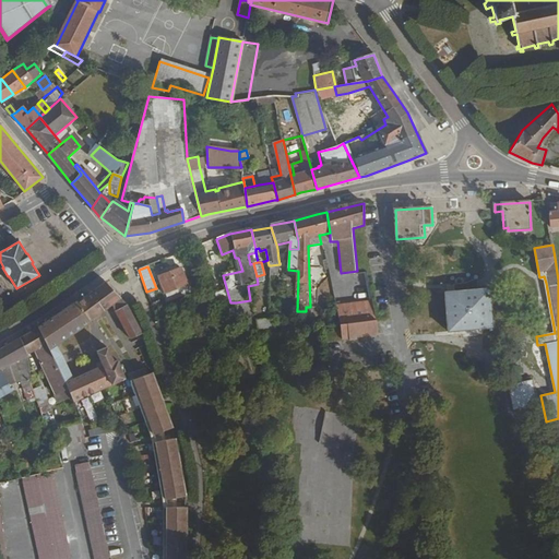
[(157,278),(164,295),(187,286),(180,270),(157,278)]
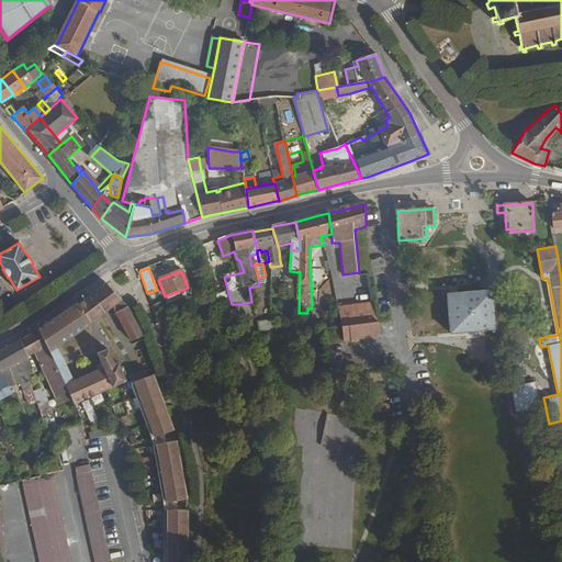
[(458,288),(459,293),(480,291),(479,282),(467,287),(458,288)]
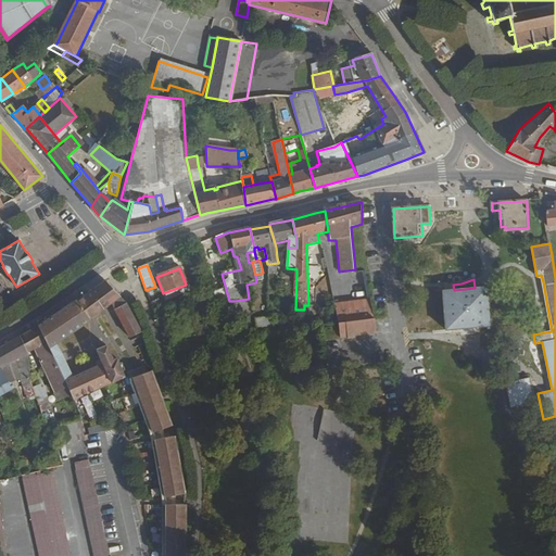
[(75,300),(89,321),(90,321),(89,319),(100,312),(100,311),(111,304),(110,303),(121,298),(105,280),(90,291),(91,292),(77,301),(76,300),(75,300)]
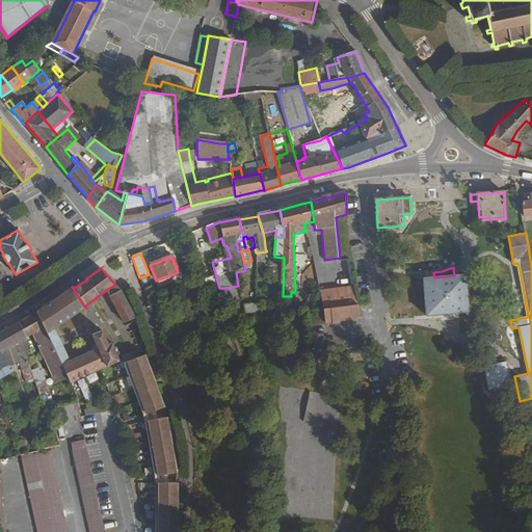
[(424,278),(428,316),(471,312),(467,274),(454,275),(434,277),(424,278)]
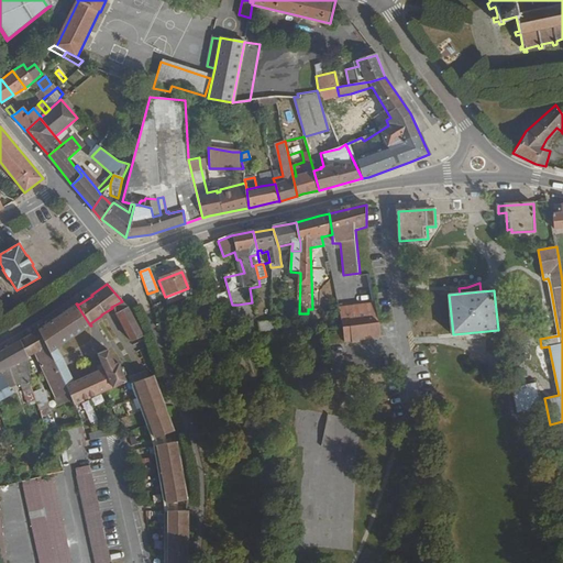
[(238,305),(245,341),(260,339),(252,302),(238,305)]
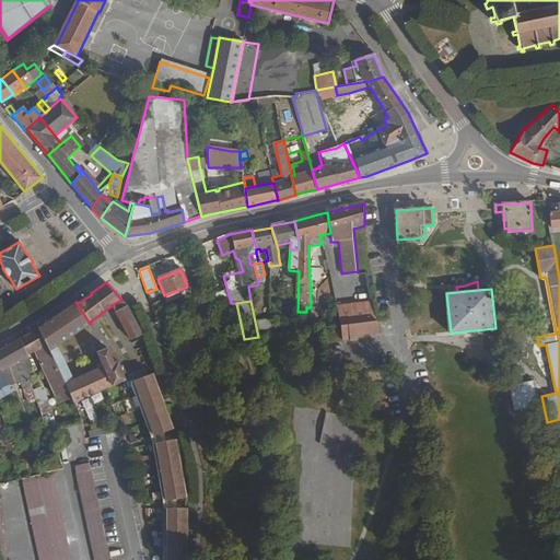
[(337,307),(340,327),(375,322),(376,322),(373,301),(337,307)]
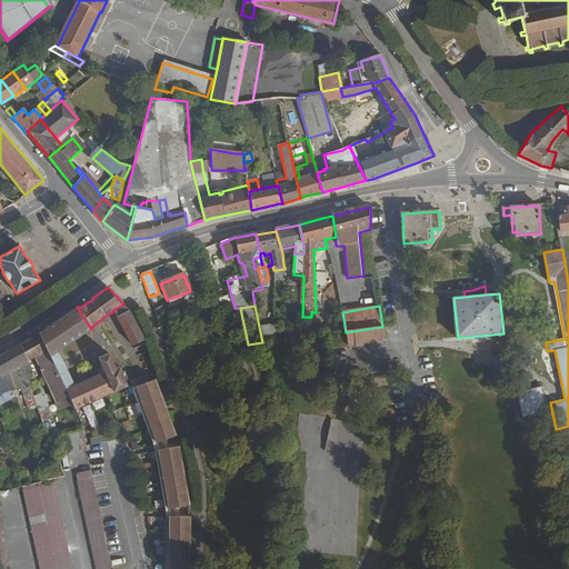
[(39,332),(49,353),(52,366),(60,360),(59,357),(56,351),(91,329),(77,307),(39,332)]
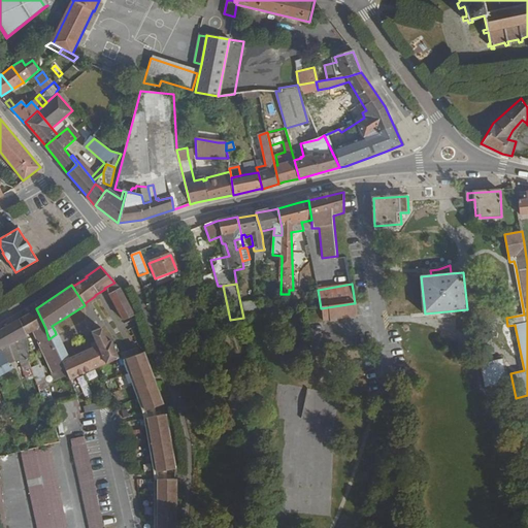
[(108,293),(123,320),(134,315),(133,312),(120,288),(108,293)]
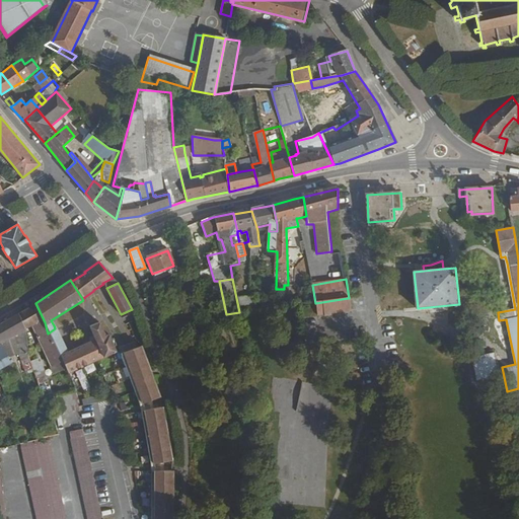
[(239,307),(251,305),(249,294),(237,297),(239,307)]
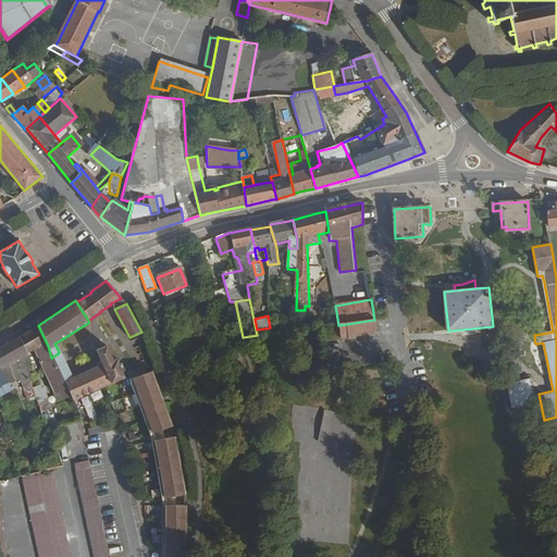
[(338,325),(341,339),(348,338),(348,341),(356,339),(356,337),(376,334),(373,320),(338,325)]
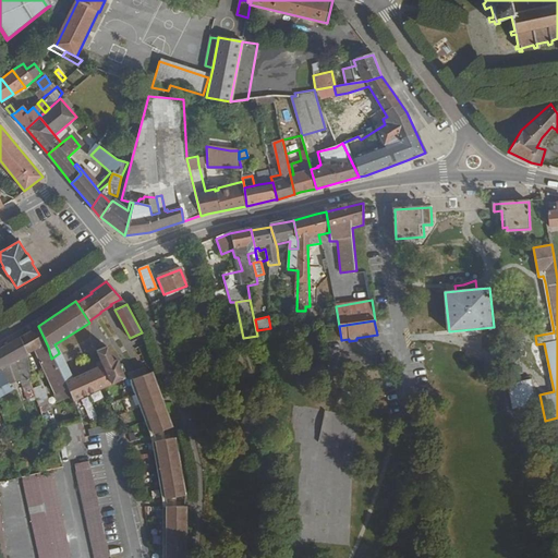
[(271,328),(273,337),(295,332),(296,325),(271,328)]
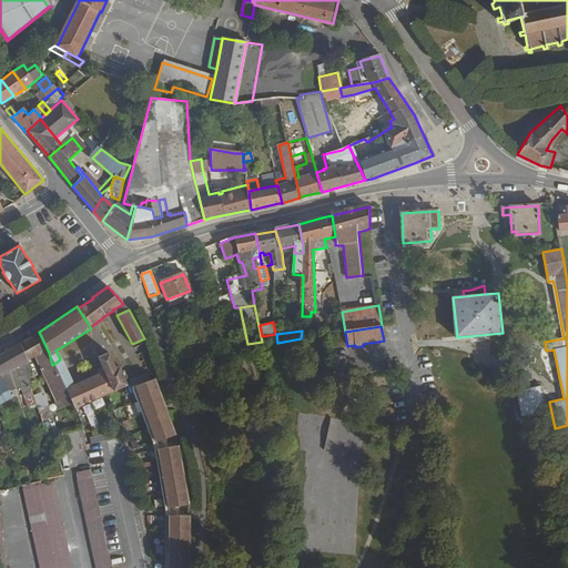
[(20,344),(27,361),(34,356),(44,377),(56,402),(60,399),(64,407),(71,404),(52,365),(49,353),(39,332),(27,340),(20,344)]
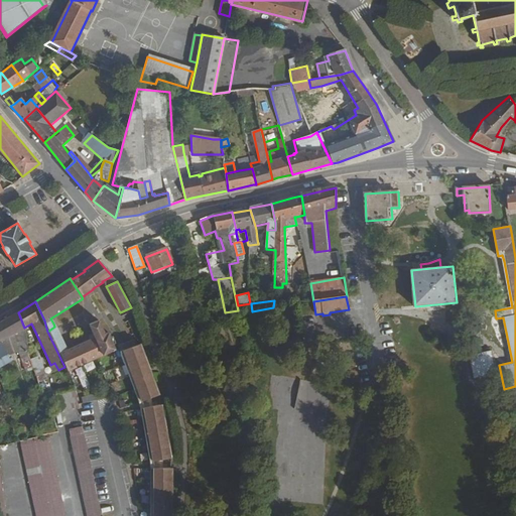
[(0,365),(5,364),(3,358),(8,356),(1,342),(16,333),(17,343),(19,353),(25,351),(28,351),(24,328),(18,312),(0,320),(0,365)]
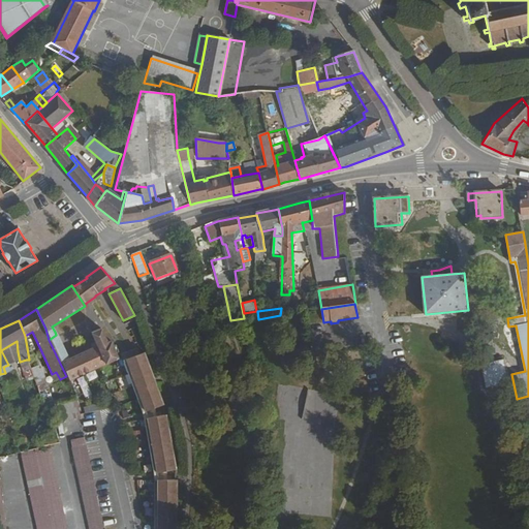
[(49,340),(66,376),(67,380),(117,360),(110,344),(106,346),(99,330),(91,333),(97,347),(68,360),(65,353),(63,349),(60,342),(58,338),(56,335),(49,340)]
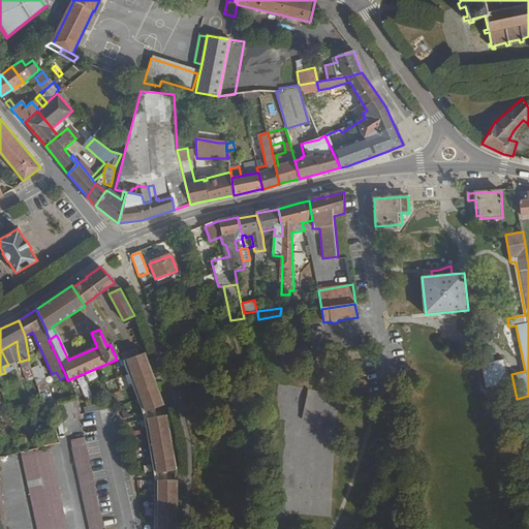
[(160,473),(176,469),(176,462),(172,449),(172,442),(167,427),(167,424),(147,351),(126,358),(126,360),(134,389),(134,382),(147,425),(147,422),(151,436),(151,453),(152,457),(152,463),(154,471),(153,528),(176,528),(177,479),(161,478),(160,473)]
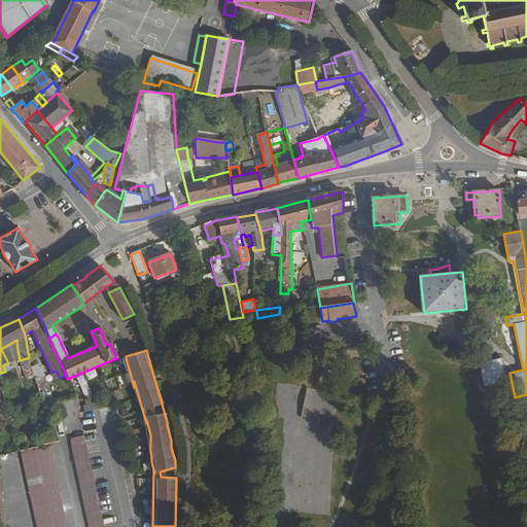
[(186,358),(187,363),(201,360),(199,354),(186,358)]
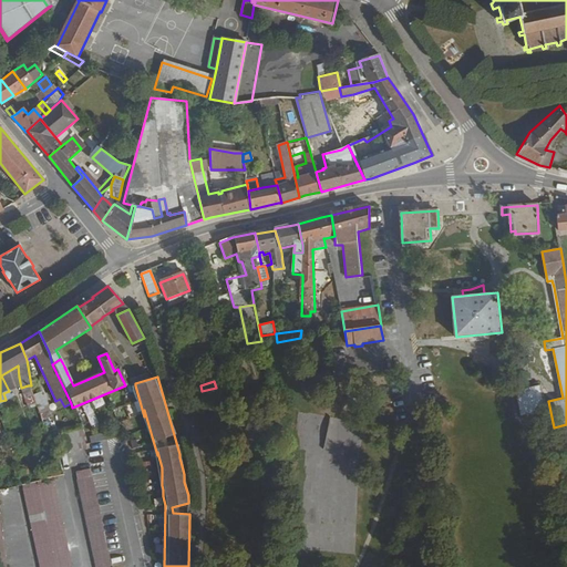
[(515,391),(521,416),(545,411),(539,387),(515,391)]
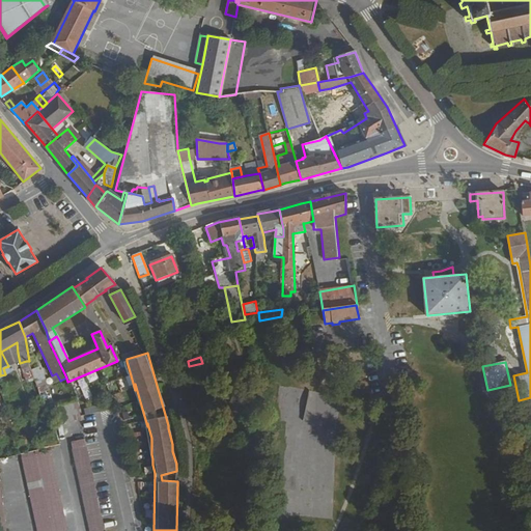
[(30,370),(46,412),(50,410),(51,410),(55,409),(39,367),(30,370)]
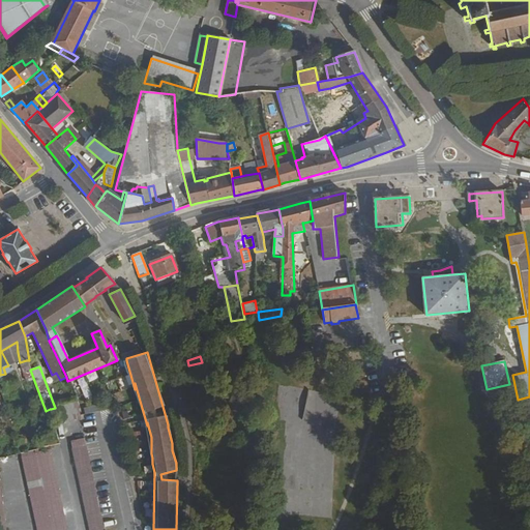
[(174,376),(177,384),(187,382),(193,380),(190,372),(184,374),(174,376)]
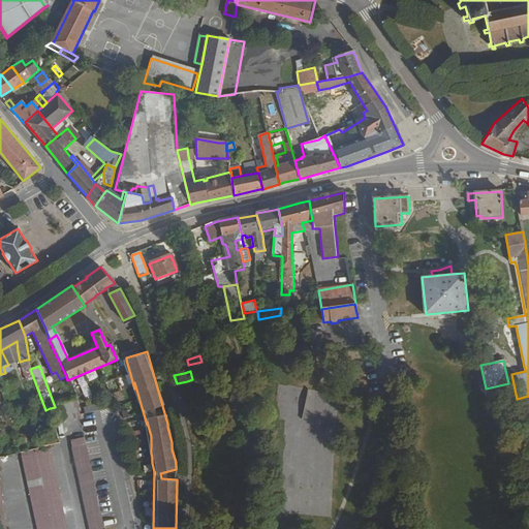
[(177,383),(180,393),(189,391),(187,381),(177,383)]
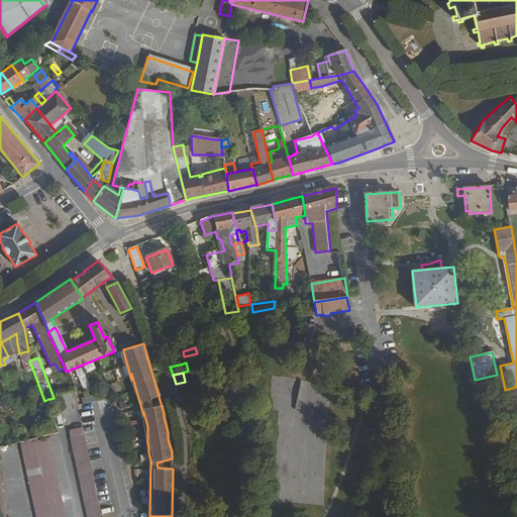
[(54,398),(49,399),(54,413),(78,408),(77,407),(73,393),(54,398)]
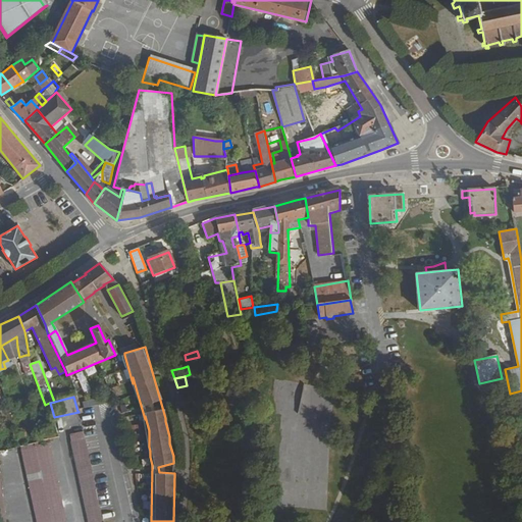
[(102,521),(84,430),(69,434),(86,521),(102,521)]
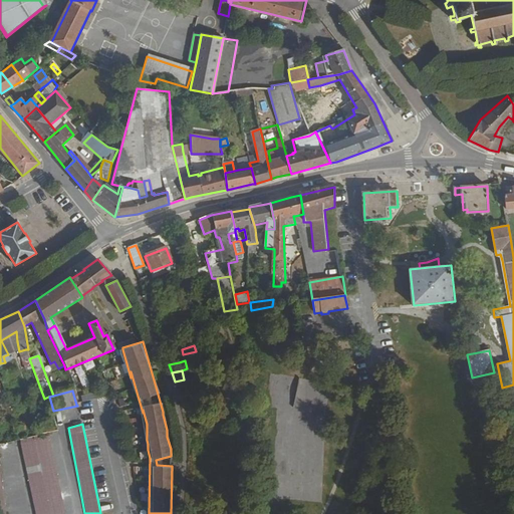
[(23,443),(36,513),(63,513),(48,438),(23,443)]
